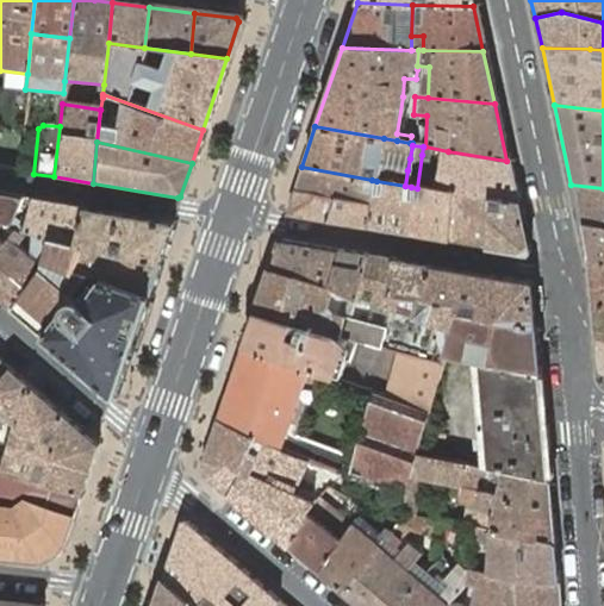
[(486,199),(516,204),(506,161),(448,151),(441,192),(450,193),(486,199)]
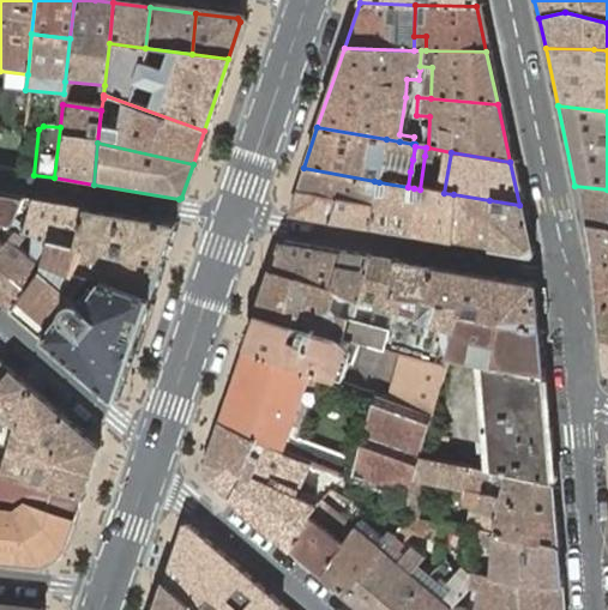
[(371,205),(374,181),(304,168),(295,193),(336,200),(371,205)]
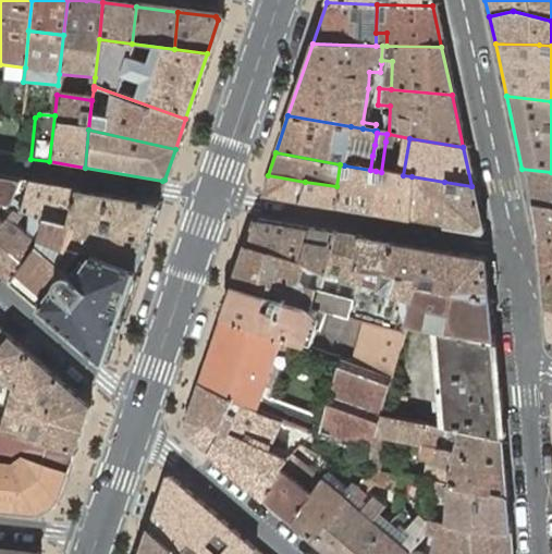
[(333,209),(371,216),(376,171),(370,170),(344,165),(340,164),(336,186),(333,209)]
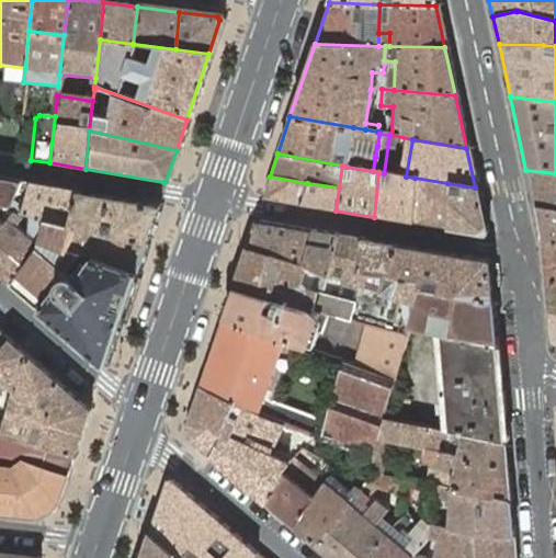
[(555,173),(525,170),(533,207),(555,211),(555,173)]
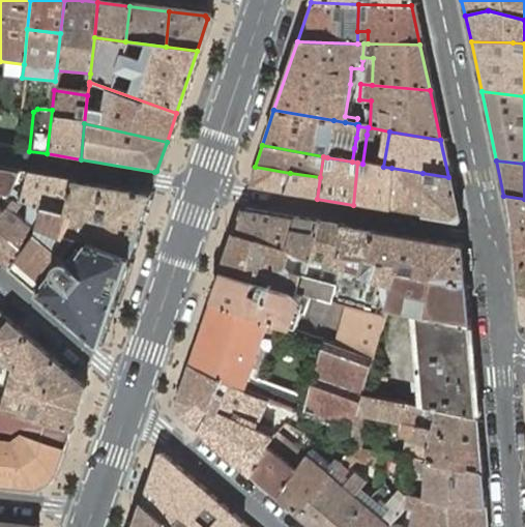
[(386,211),(420,216),(423,173),(391,168),(383,167),(362,164),(357,163),(353,205),(386,211)]
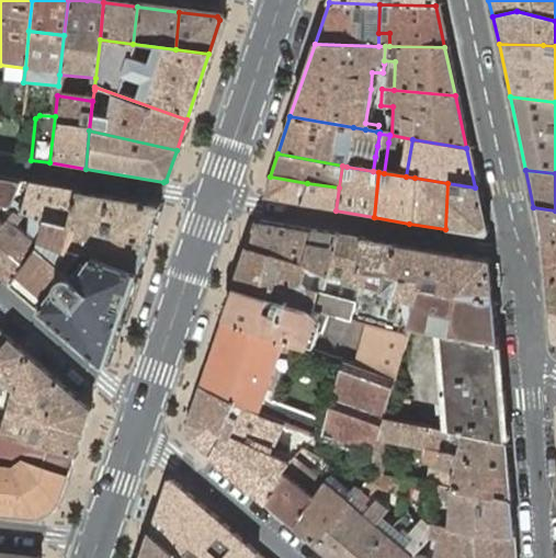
[(336,211),(339,188),(307,183),(270,177),(261,198),(301,205),(336,211)]
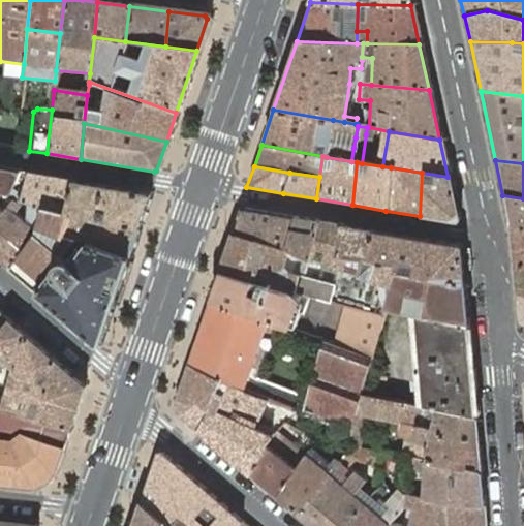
[(17,173),(0,169),(0,212),(5,207),(10,200),(17,173)]
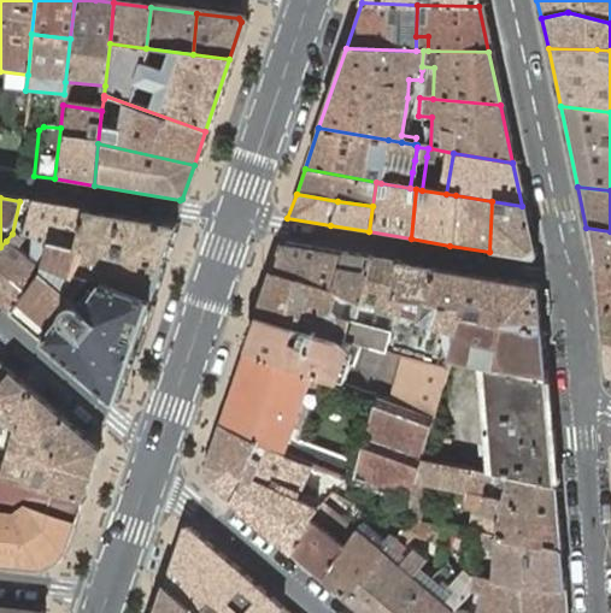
[(30,202),(19,201),(12,234),(21,240),(24,236),(31,237),(47,241),(76,248),(86,212),(30,202)]
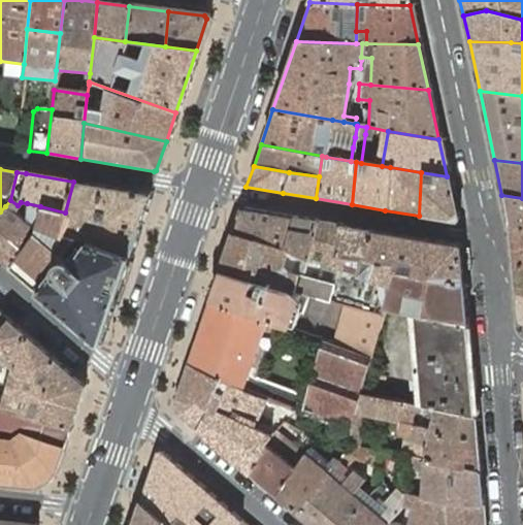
[(421,172),(419,216),(454,221),(456,220),(447,176),(421,172)]
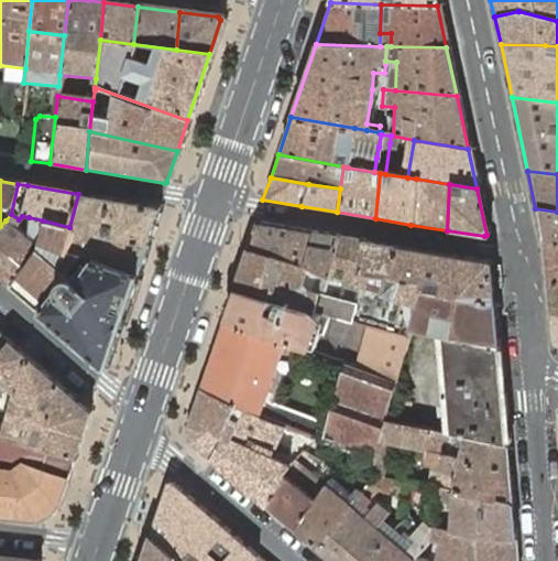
[(155,207),(78,194),(69,227),(77,229),(145,245),(157,209),(155,207)]
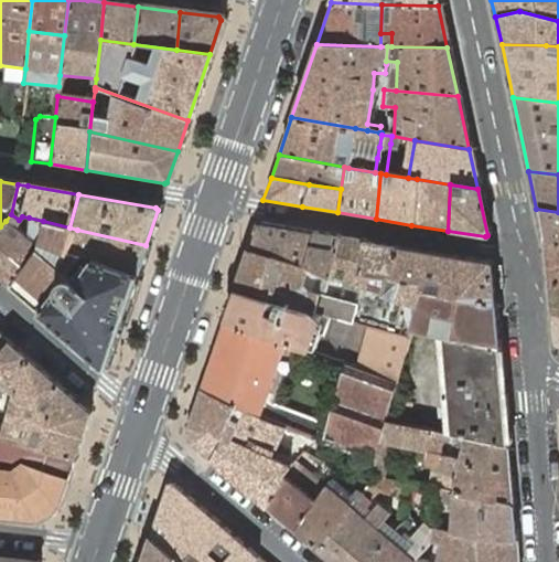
[(558,212),(536,209),(541,233),(541,241),(558,244),(558,212)]
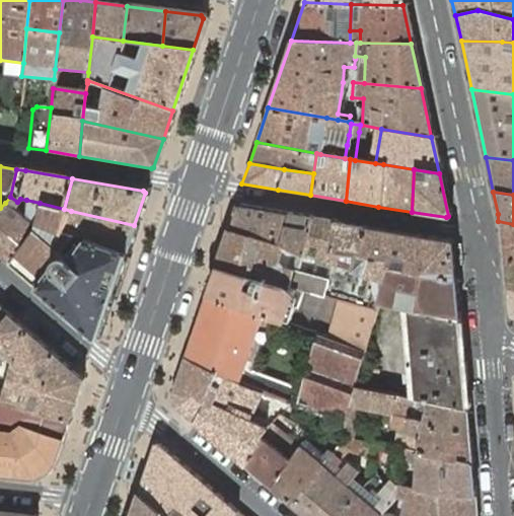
[(5,203),(0,208),(0,260),(6,265),(32,227),(34,222),(40,203),(26,200),(23,219),(11,209),(17,202),(10,197),(5,203)]
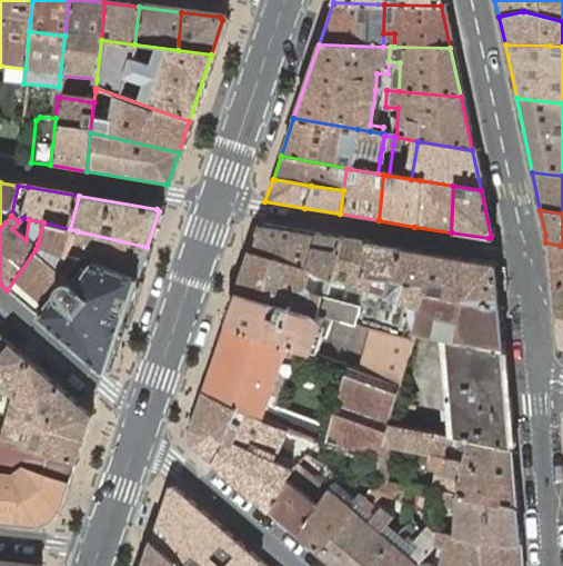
[(36,249),(7,290),(38,317),(66,280),(81,259),(66,254),(78,231),(70,229),(43,222),(38,244),(36,249)]
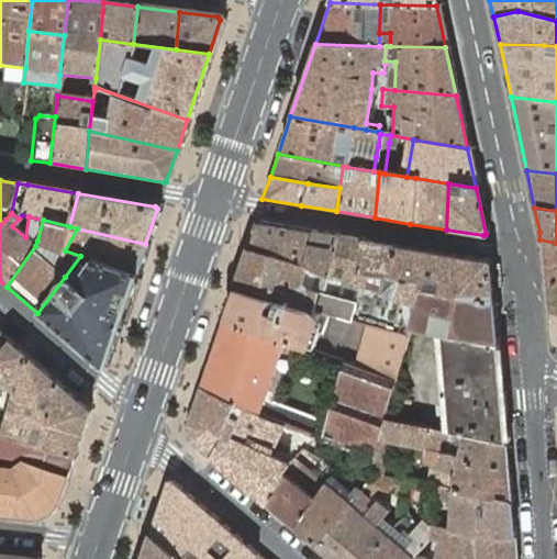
[(253,224),(245,249),(302,265),(311,232),(256,223),(253,224)]
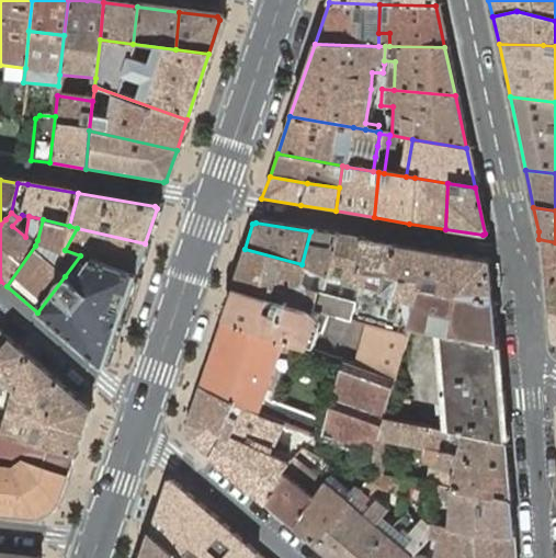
[(134,276),(145,243),(77,228),(65,250),(80,255),(134,276)]
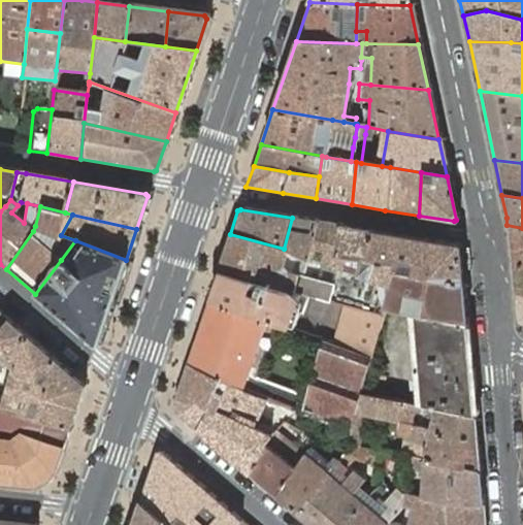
[(307,260),(316,223),(292,218),(284,249),(285,249),(307,260)]
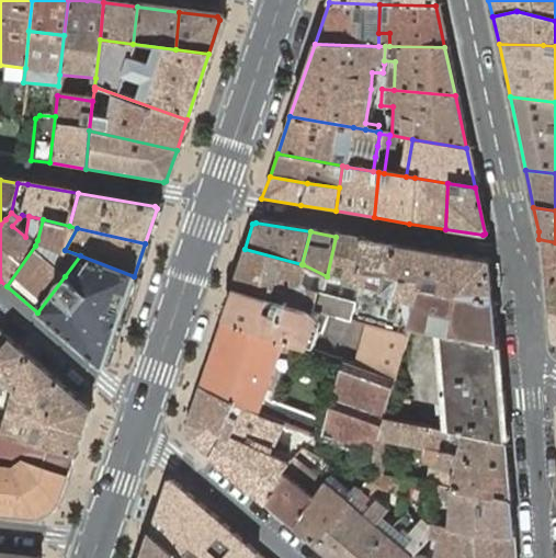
[(327,276),(377,295),(379,286),(363,281),(366,273),(355,271),(361,240),(336,237),(327,276)]
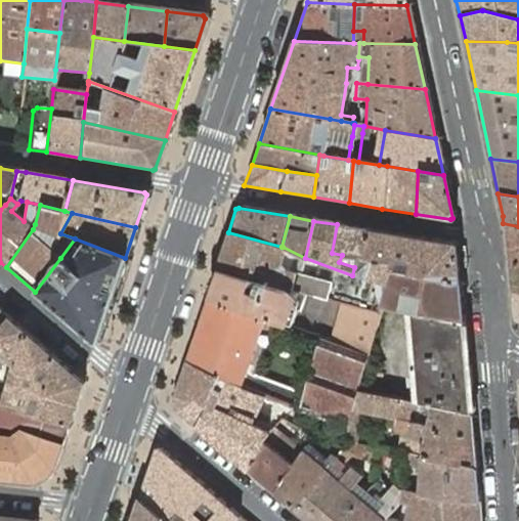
[(518,226),(503,223),(509,293),(518,295),(518,226)]
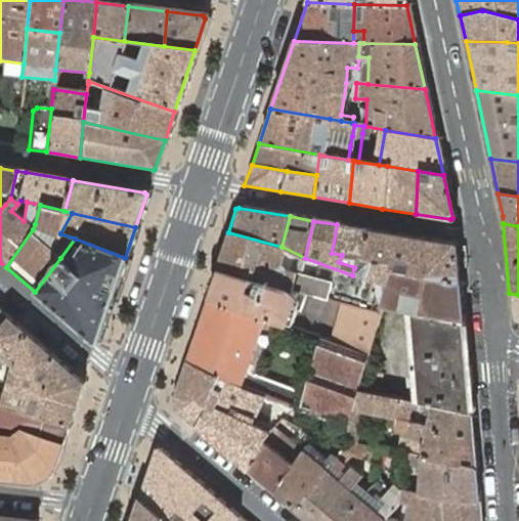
[(352,275),(385,286),(388,277),(389,269),(392,262),(395,234),(337,224),(332,253),(342,255),(358,257),(354,267),(352,275)]
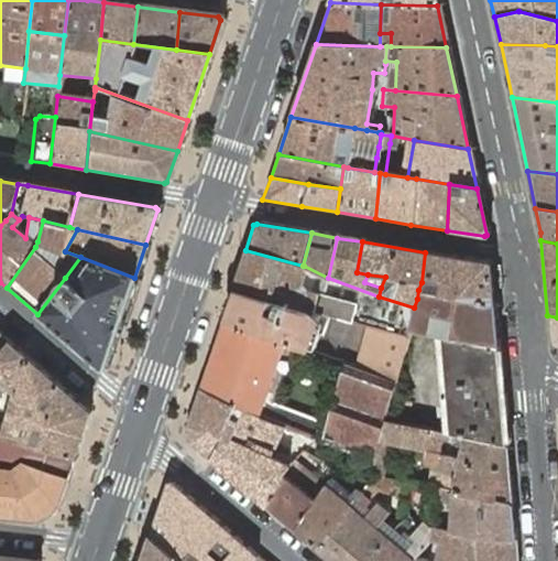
[(245,250),(232,289),(267,300),(290,306),(308,311),(325,316),(348,323),(367,327),(405,338),(407,330),(414,308),(379,297),(328,278),(304,266),(303,266),(245,250)]
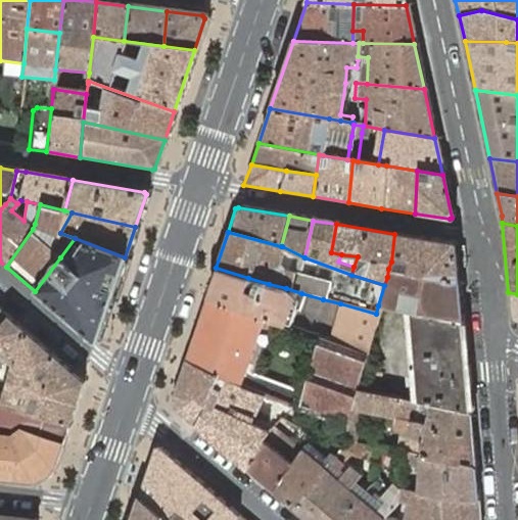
[(388,269),(457,282),(454,245),(452,243),(394,234),(391,262),(388,269)]
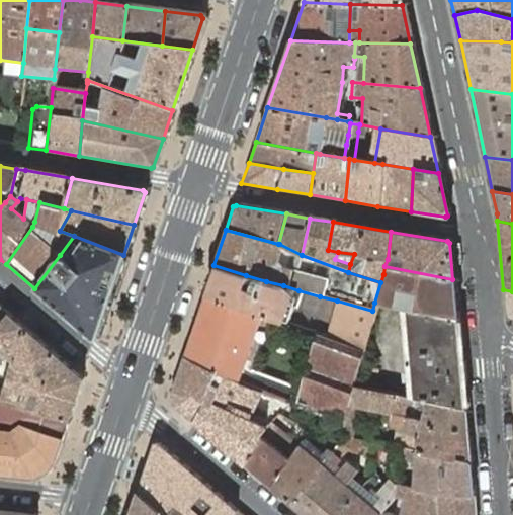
[(114,280),(123,255),(74,236),(60,255),(34,288),(92,338),(95,337),(105,308),(114,280)]
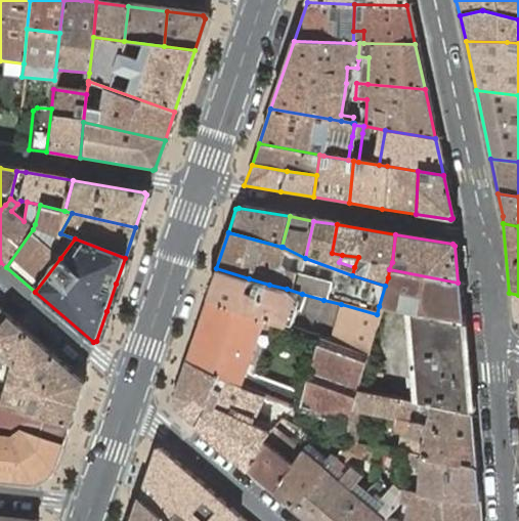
[(216,268),(206,299),(261,319),(269,322),(279,327),(283,328),(289,312),(294,297),(287,289),(269,285),(249,278),(216,268)]
